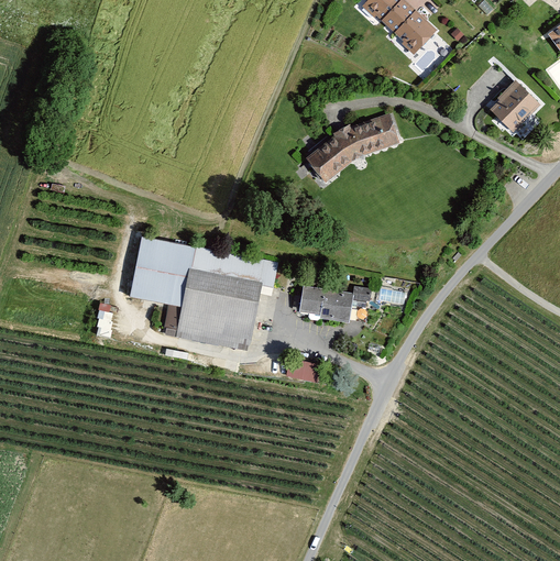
[(436,30),(404,0),(365,0),(360,7),(412,55),(436,30)]
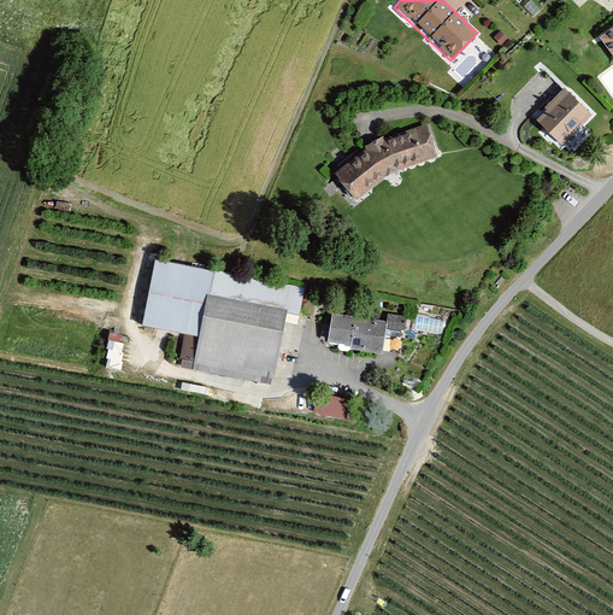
[(612,30),(601,40),(612,56),(612,30)]
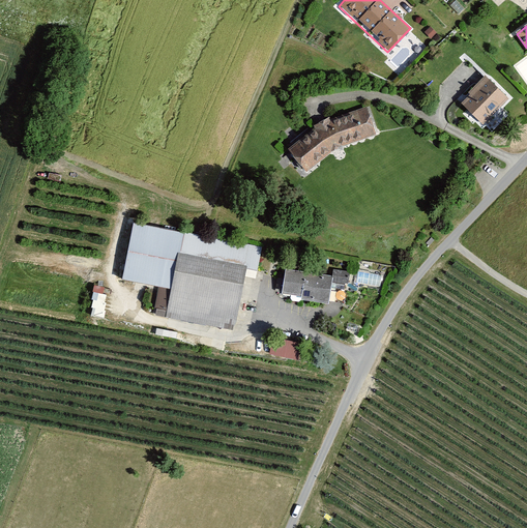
[(460,103),(484,125),(507,99),(484,77),(460,103)]
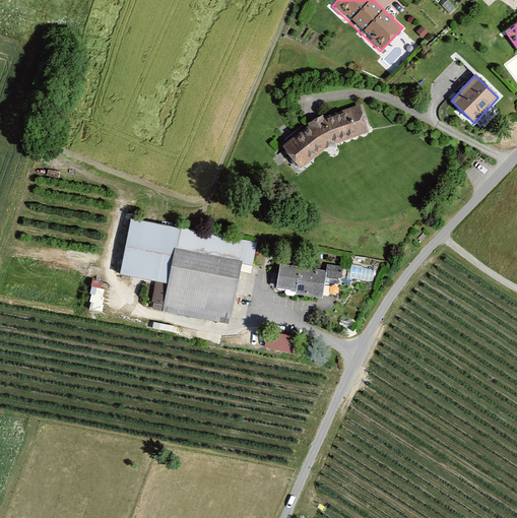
[(369,133),(361,105),(309,122),(281,147),(302,167),(329,146),(369,133)]
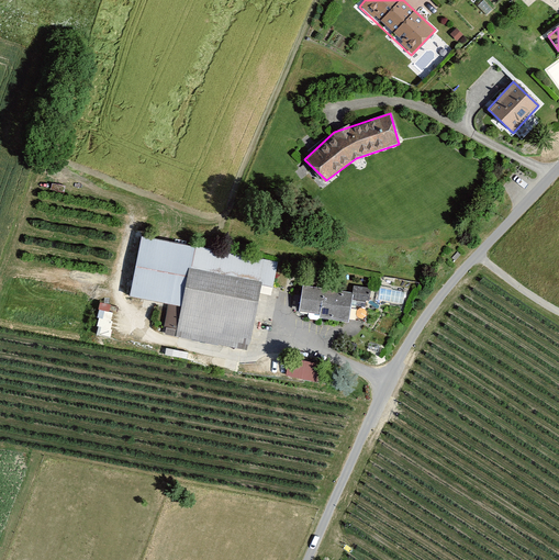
[(277,261),(141,236),(130,298),(169,305),(164,332),(250,348),(261,294),(271,297),(277,261)]
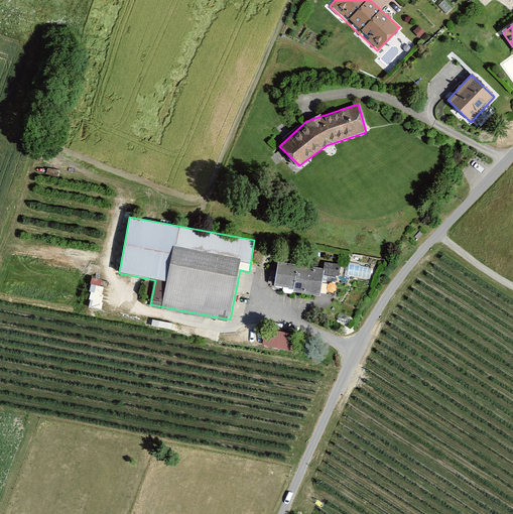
[(322,269),(277,261),(273,286),(318,293),(322,278),(338,281),(341,264),(323,261),(322,269)]
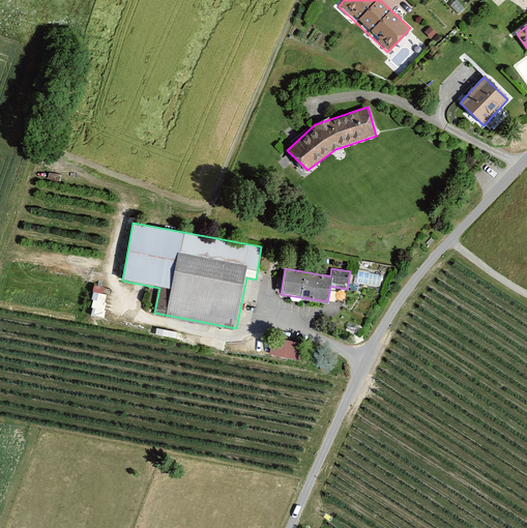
[(105,287),(92,286),(91,313),(104,313),(105,287)]
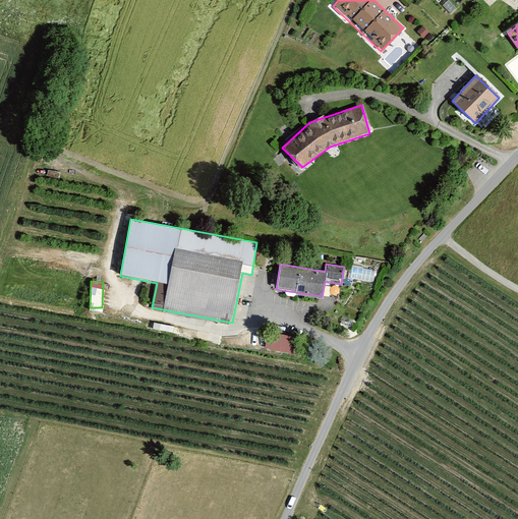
[(149,327),(177,329),(177,322),(150,320),(149,327)]
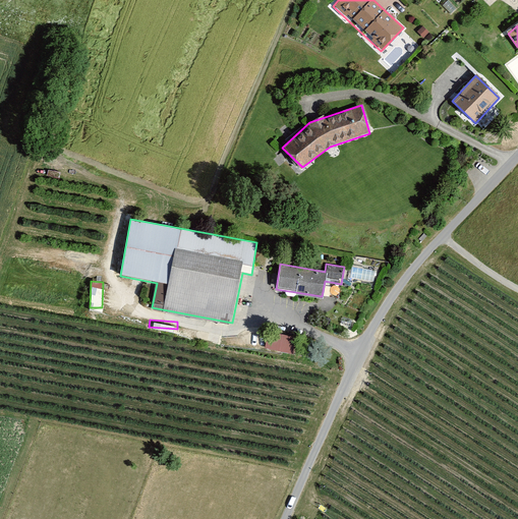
[(289,353),(292,338),(268,334),(265,349),(289,353)]
